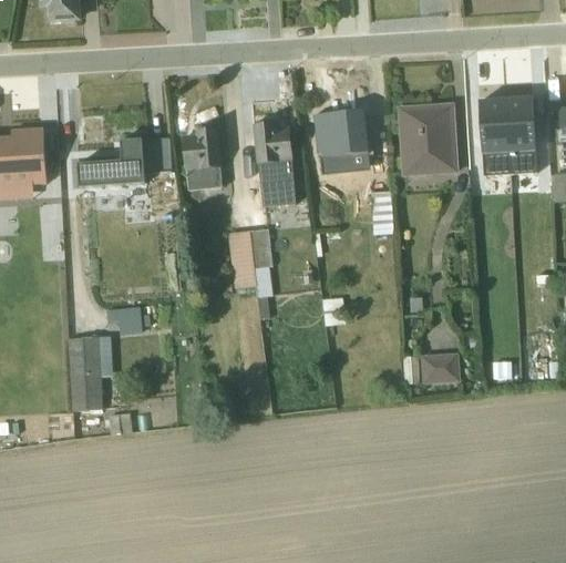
[(79,18),(78,0),(41,0),(42,6),(49,6),(49,20),(62,19),(62,22),(75,21),(75,19),(79,18)]
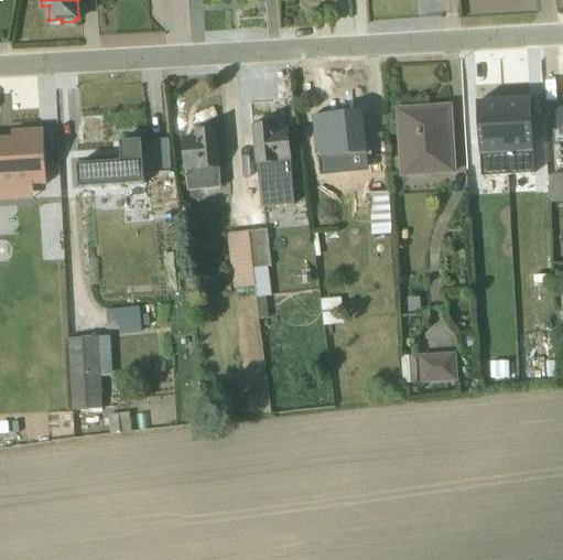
[(508,172),(533,171),(529,97),(504,98),(508,172)]
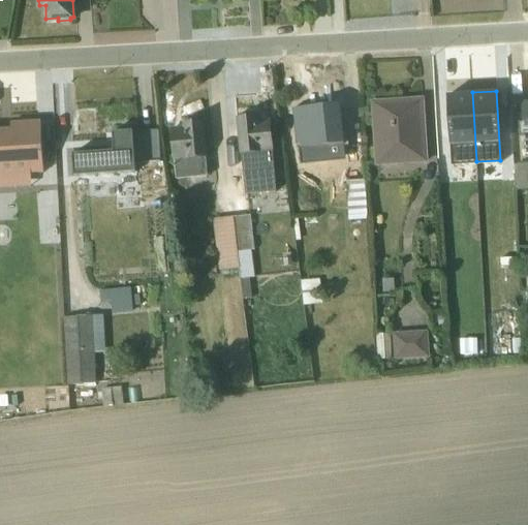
[(472,92),(446,93),(451,163),(476,161),(472,92)]
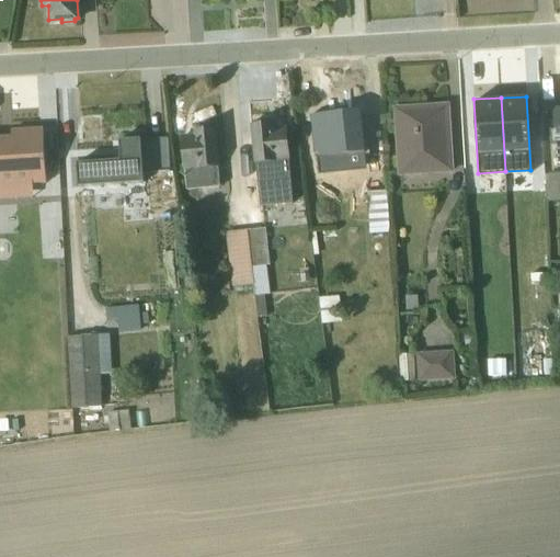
[(453,170),(448,102),(396,106),(400,174),(453,170)]
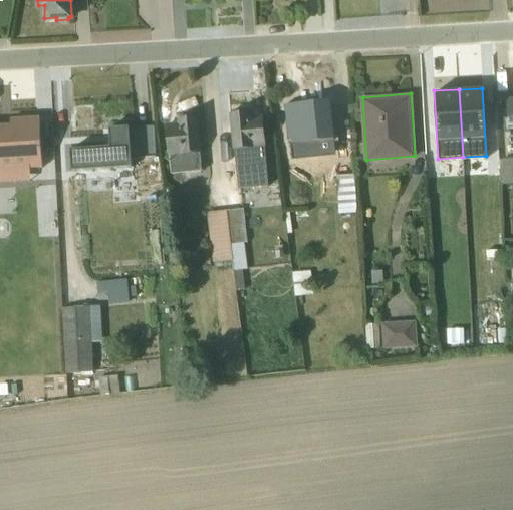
[(512,98),(507,99),(508,114),(504,114),(505,131),(509,130),(510,148),(512,147),(512,98)]
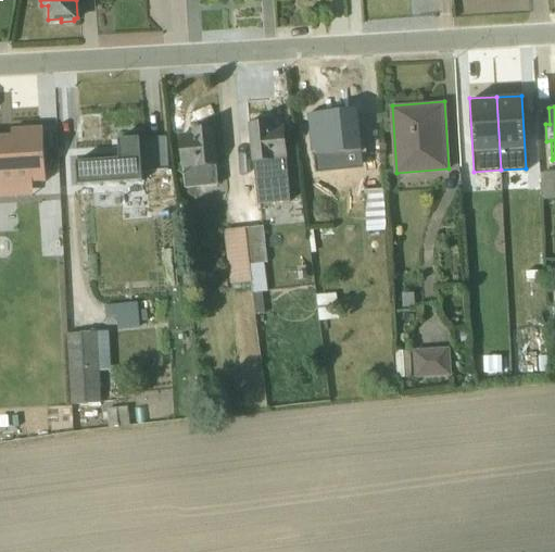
[(360,149),(356,109),(307,113),(312,153),(315,153),(317,174),(340,172),(338,151),(360,149)]
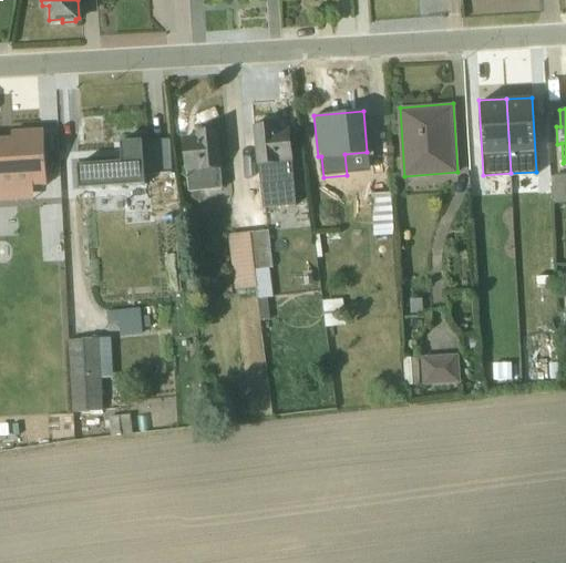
[(288,126),(276,128),(275,118),(254,120),(260,181),(248,182),(249,194),(261,193),(263,206),(296,203),(288,126)]
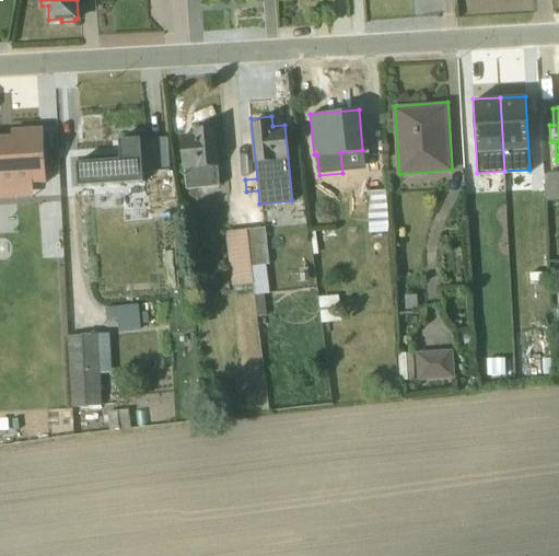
[(187,188),(220,185),(213,122),(194,124),(195,134),(181,136),(187,188)]
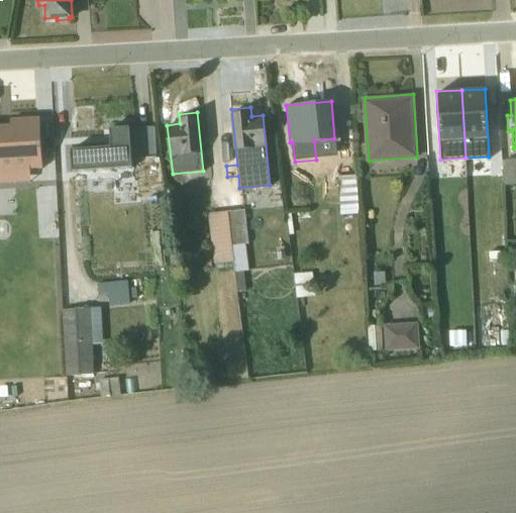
[(10,118),(11,124),(0,124),(0,182),(30,180),(29,166),(42,165),(39,116),(10,118)]
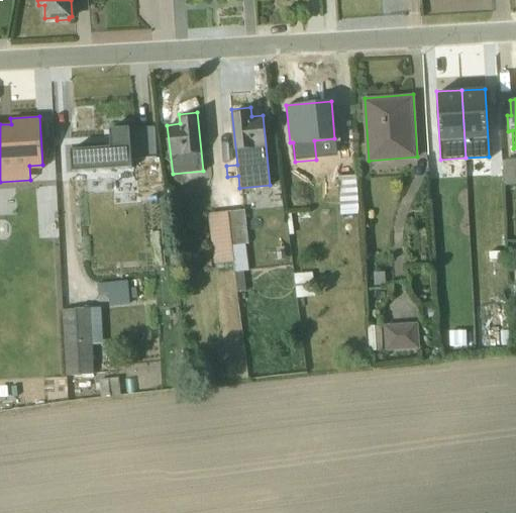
[(71,148),(72,171),(132,167),(132,159),(157,157),(153,124),(109,127),(111,145),(71,148)]
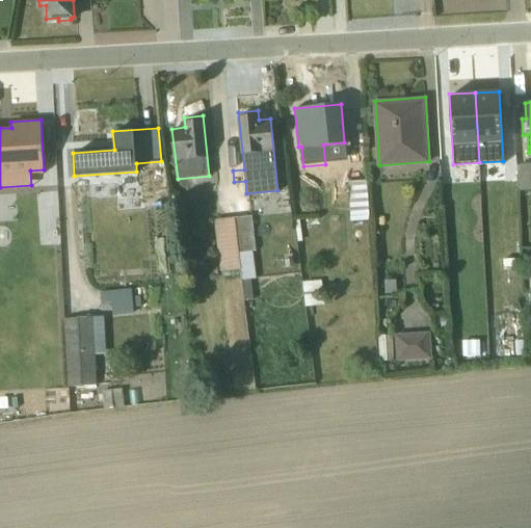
[(530,162),(518,164),(520,189),(530,187),(530,162)]
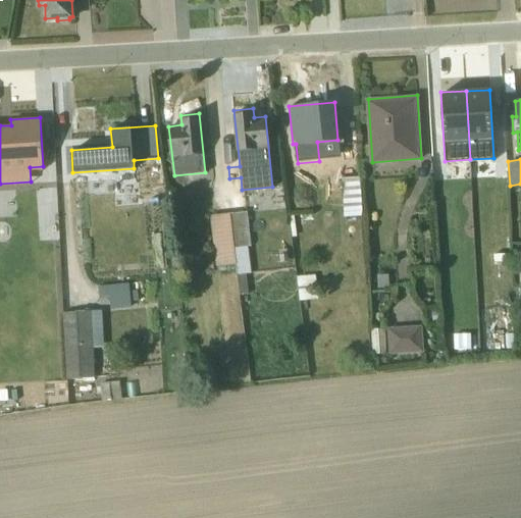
[(360,174),(342,176),(344,215),(362,214),(360,174)]
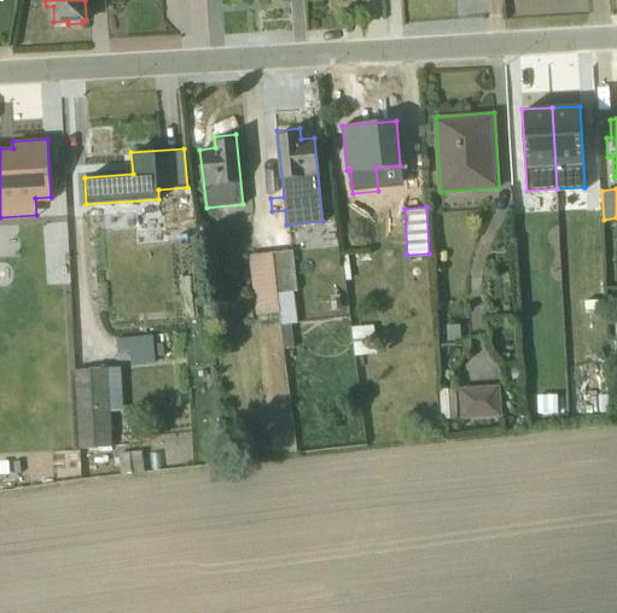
[(271,251),(280,317),(285,346),(294,345),(291,322),(298,321),(294,290),(298,289),(294,247),(271,251)]
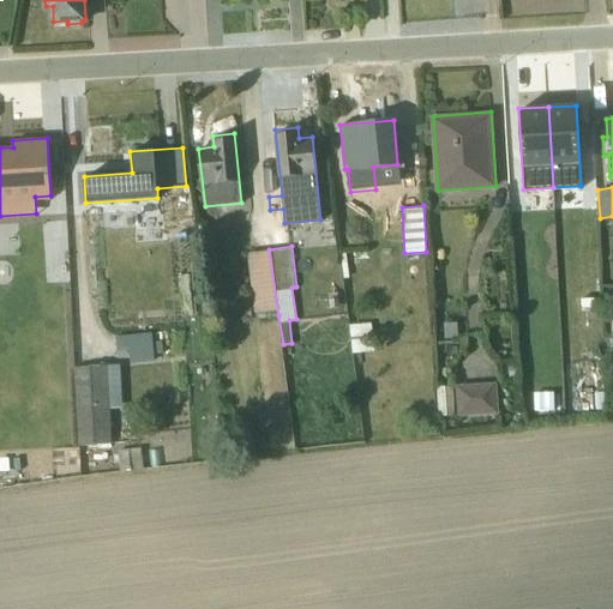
[(278,315),(269,249),(247,252),(254,312),(257,312),(258,318),(278,315)]
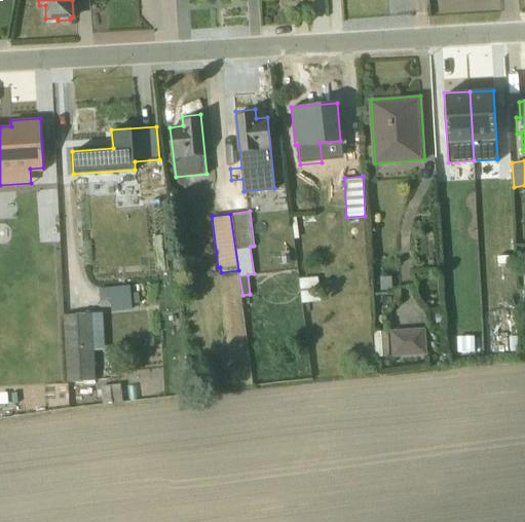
[(319,275),(300,277),(304,307),(317,305),(316,300),(321,299),(319,275)]
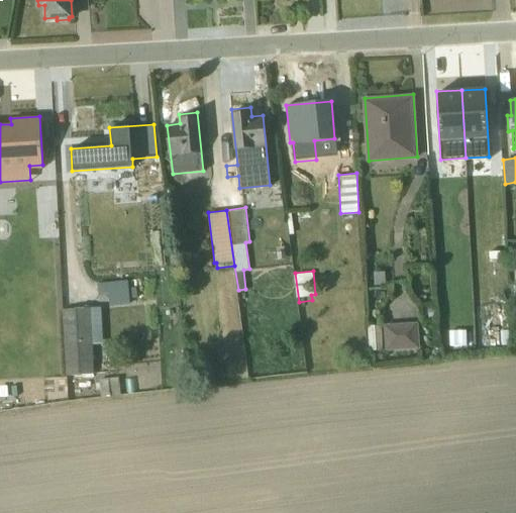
[(102,305),(62,308),(66,374),(95,373),(93,343),(103,342),(102,305)]
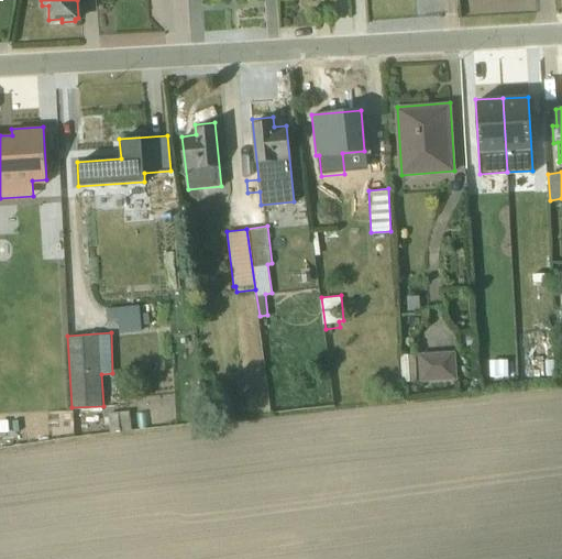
[(455,350),(418,352),(420,381),(458,379),(455,350)]
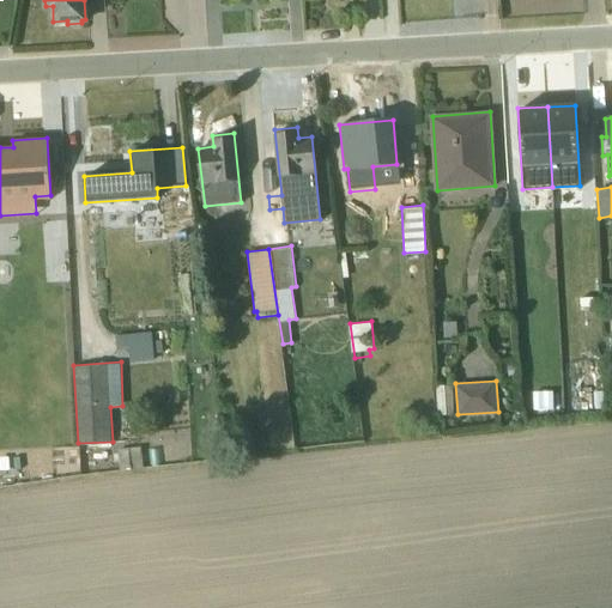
[(450,383),(437,384),(438,414),(453,413),(450,383)]
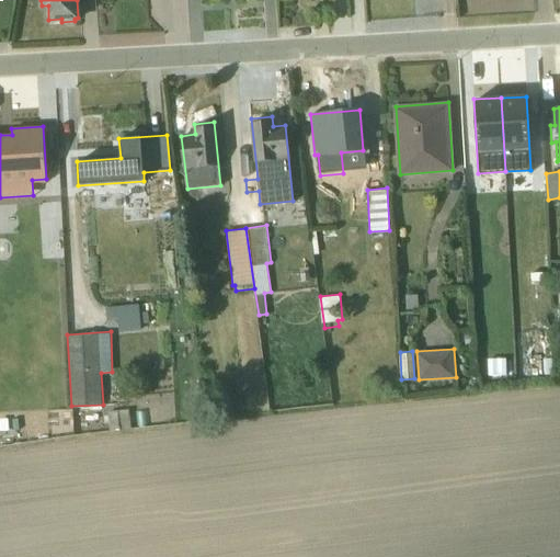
[(95,409),(72,410),(73,434),(175,423),(173,402),(107,410),(96,415),(95,409)]
